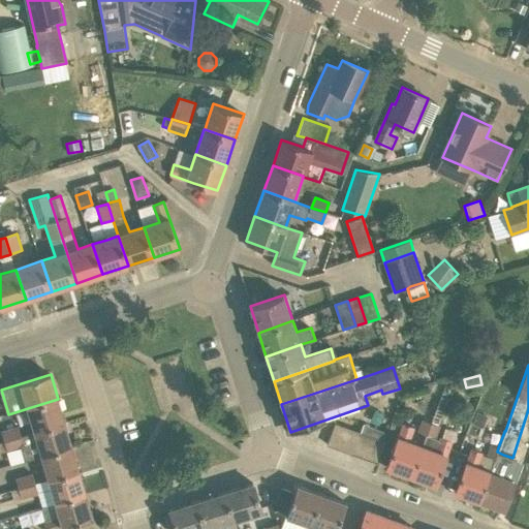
[(58,399),(28,408),(34,432),(65,423),(58,399)]
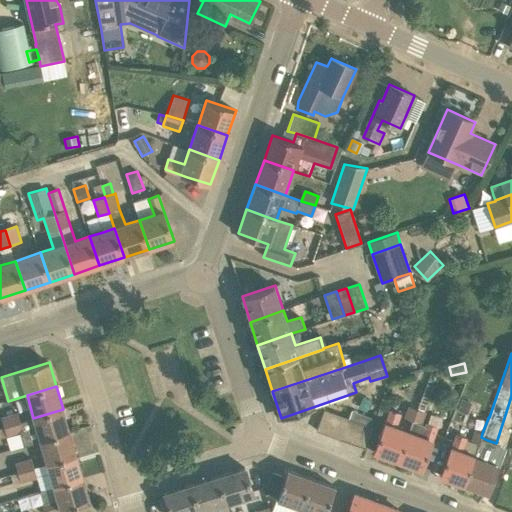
[(472,403),(462,399),(457,411),(467,415),(472,403)]
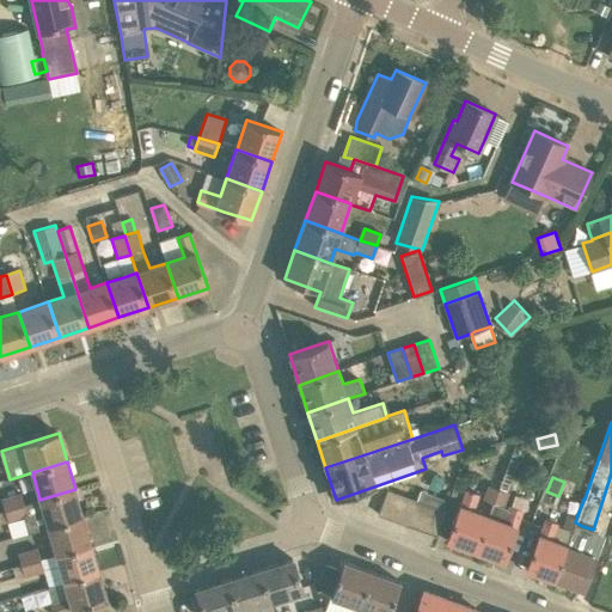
[(493,503),(499,488),(488,484),(483,499),(493,503)]
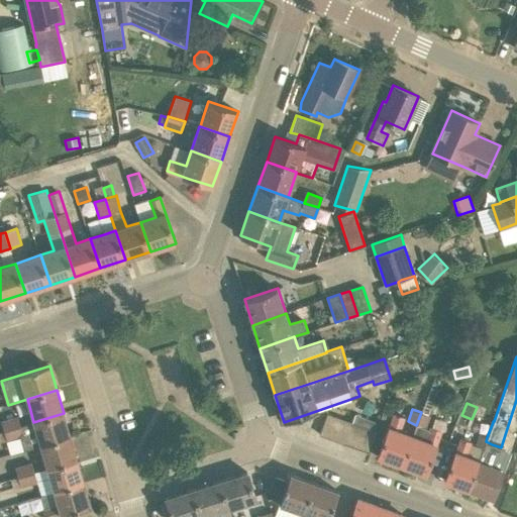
[(426,474),(441,431),(427,426),(431,416),(421,412),(416,425),(412,437),(402,464),(426,474)]
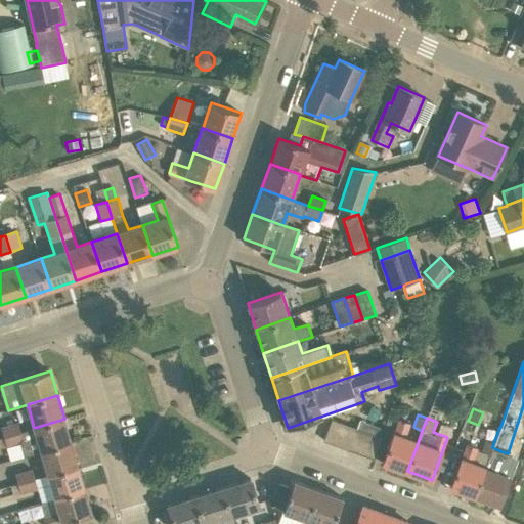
[(0,438),(0,448),(20,442),(25,455),(41,451),(41,452),(72,443),(64,419),(34,428),(22,432),(4,437),(0,438)]
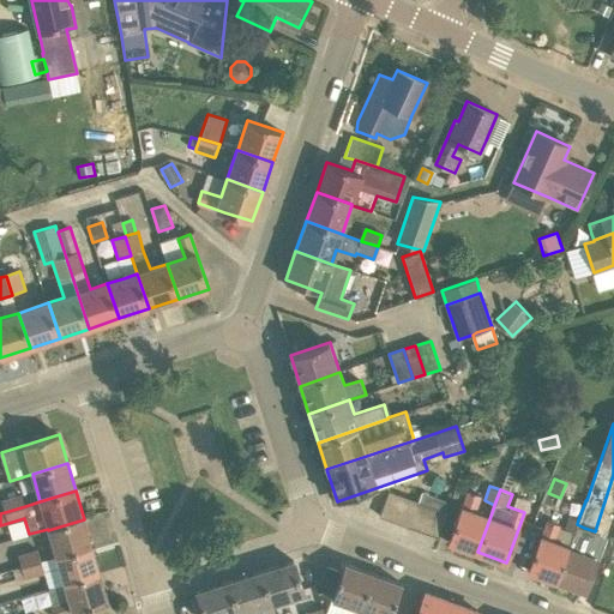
[(477,552),(489,519),(476,513),(482,497),(467,491),(458,515),(449,542),(477,552)]
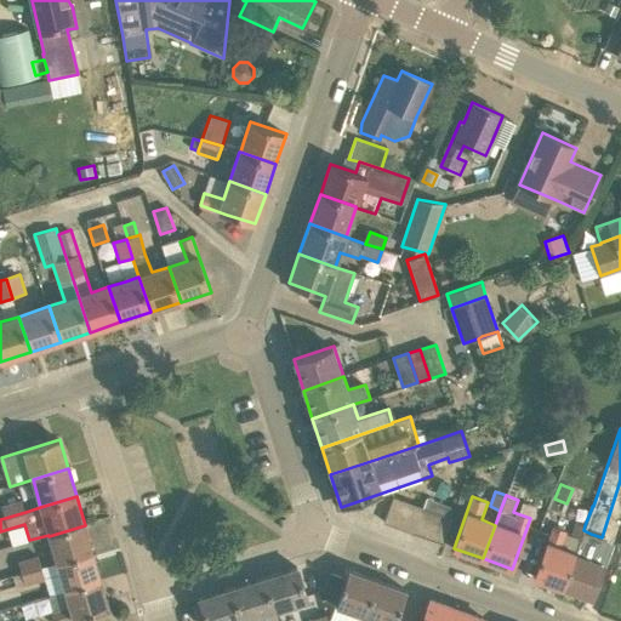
[(393,497),(385,523),(399,528),(408,502),(393,497)]
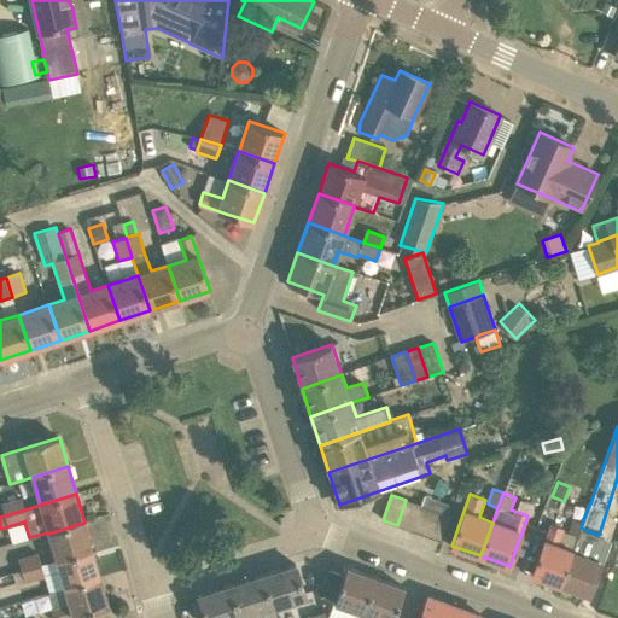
[(425,495),(421,506),(435,511),(450,516),(454,506),(425,495)]
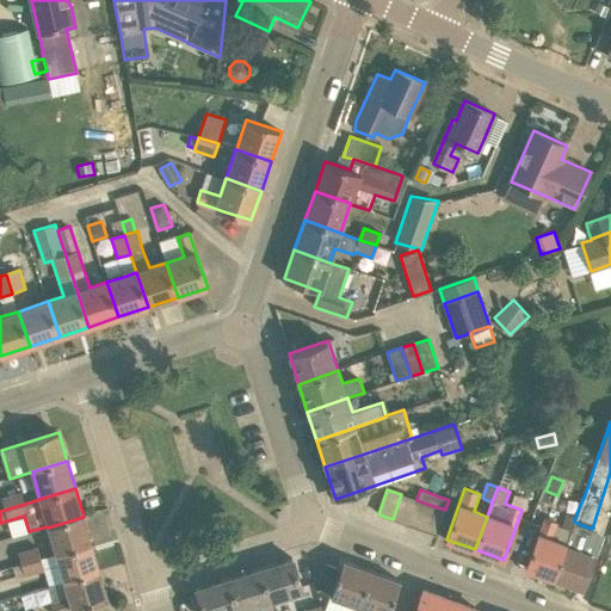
[(22,492),(1,498),(5,510),(25,504),(22,492)]
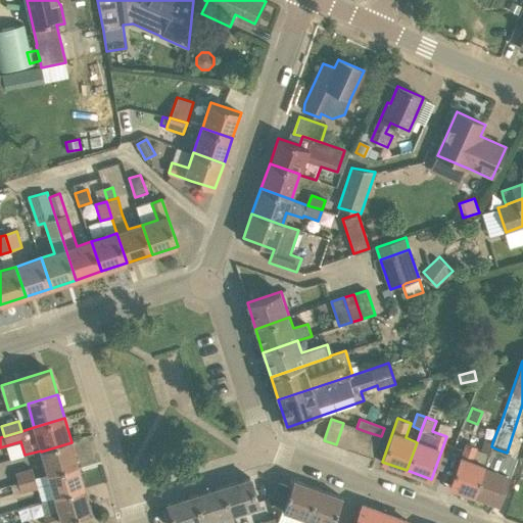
[(348,449),(355,428),(343,423),(336,444),(348,449)]
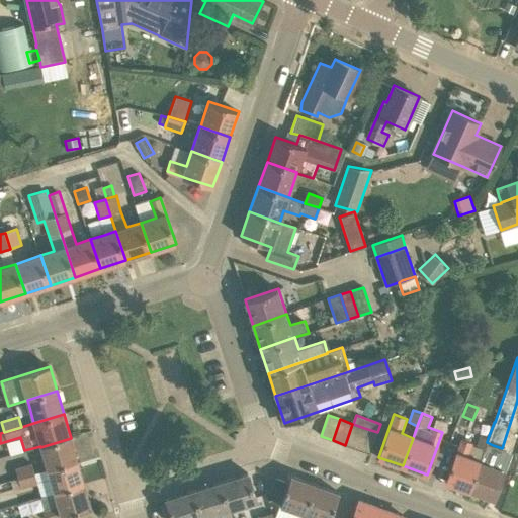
[(352,424),(345,445),(357,449),(364,428),(353,424),(352,424)]
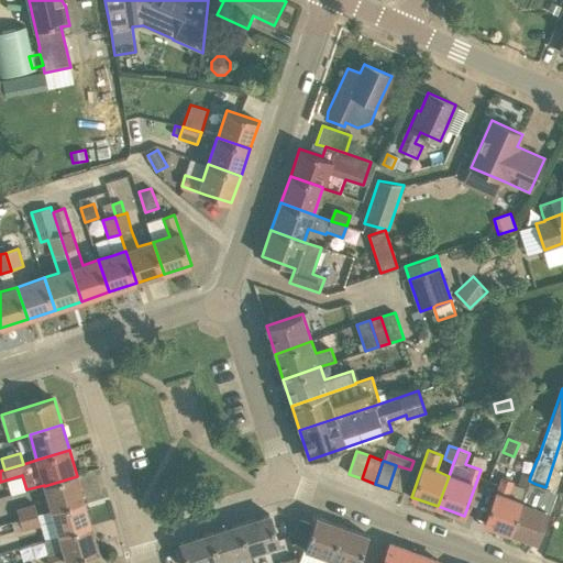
[(388,488),(401,493),(410,470),(396,465),(388,488)]
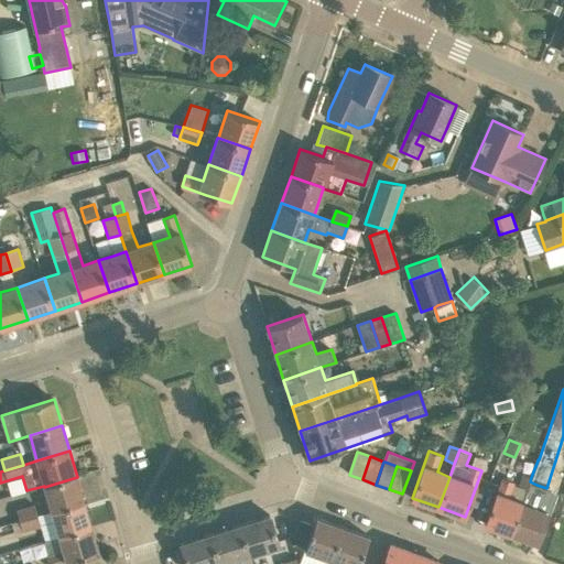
[(530,481),(531,477),(522,474),(518,487),(512,485),(513,481),(501,478),(494,499),(485,524),(511,534),(522,503),(525,491),(530,481)]
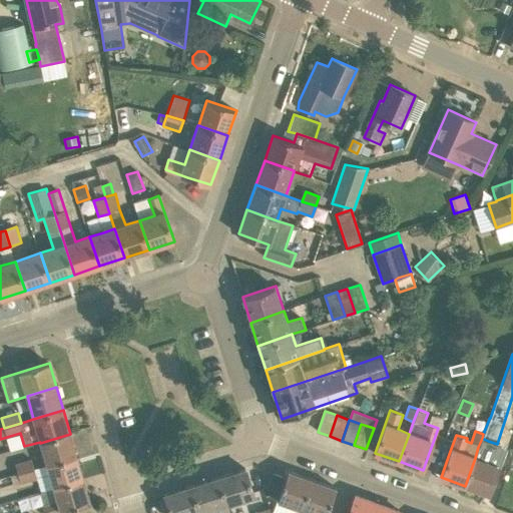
[(70,434),(40,443),(47,466),(77,457),(70,434)]
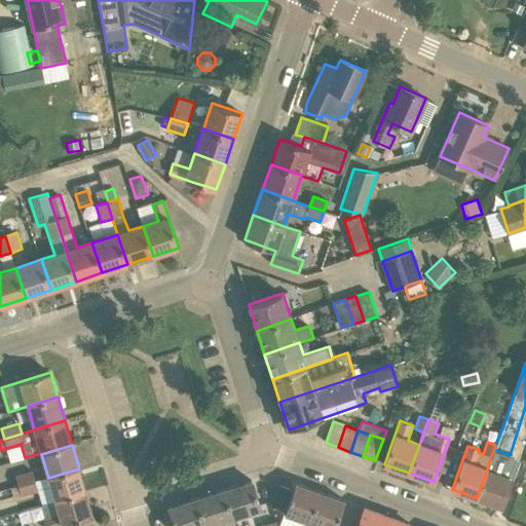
[(506,460),(501,475),(487,470),(477,498),(501,508),(517,463),(506,460)]
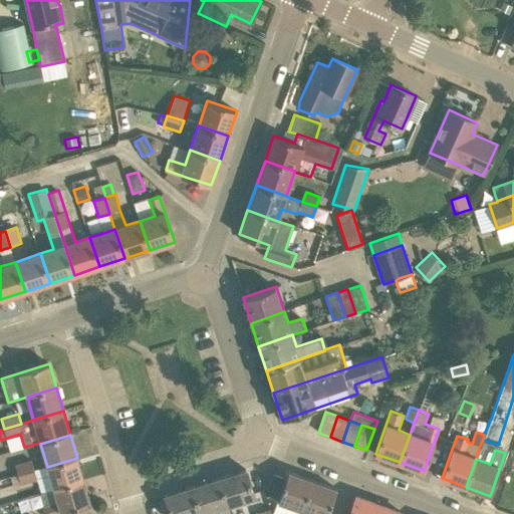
[(41,492),(53,489),(53,490),(83,481),(77,458),(47,467),(34,470),(18,474),(21,484),(37,480),(41,492)]
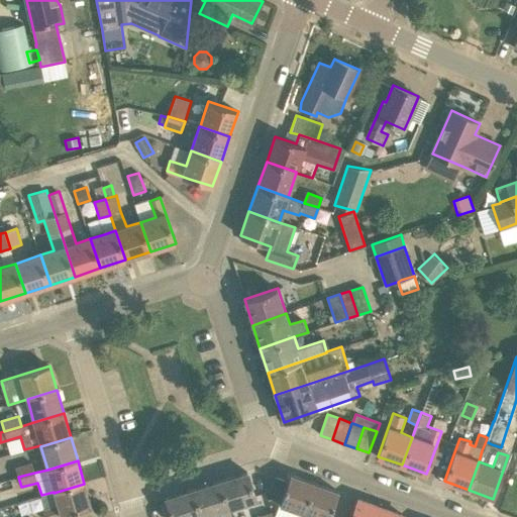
[(18,477),(34,473),(31,461),(15,467),(18,477)]
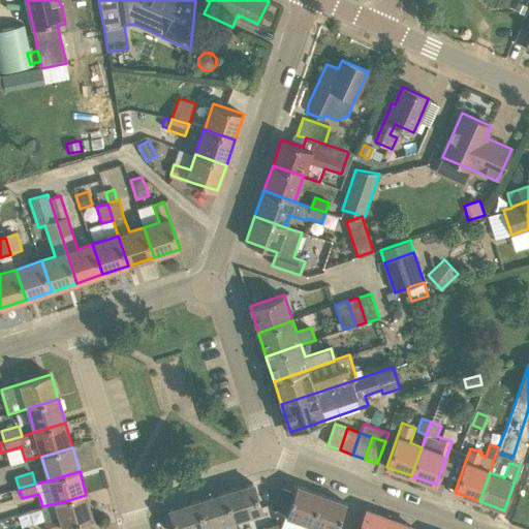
[(253,484),(224,492),(234,520),(262,510),(261,506),(253,484)]
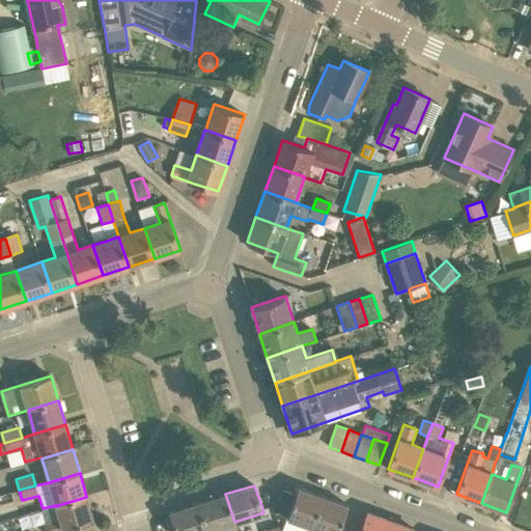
[(288,514),(287,518),(312,526),(323,496),(299,487),(297,494),(282,490),(275,509),(288,514)]
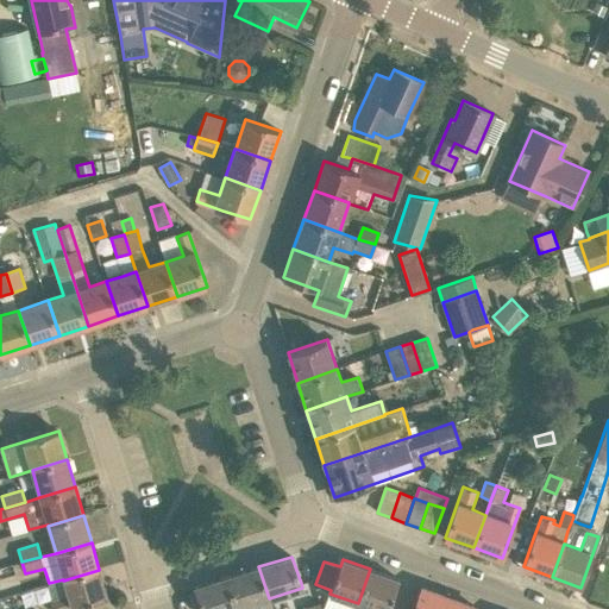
[(16,576),(25,573),(22,562),(13,565),(16,576)]
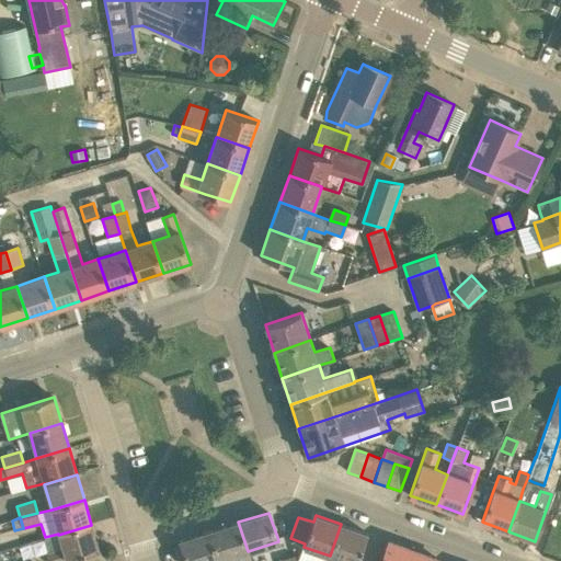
[(238,522),(235,523),(209,530),(218,560),(237,560),(236,556),(248,551),(238,522)]
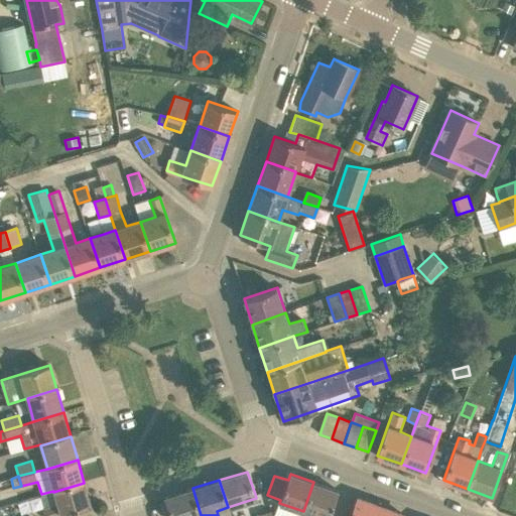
[(303,511),(304,512),(314,515),(329,515),(338,491),(313,482),(303,511)]
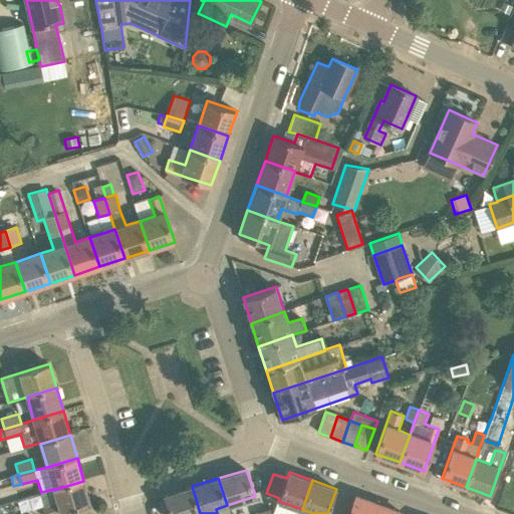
[(40,493),(44,506),(41,507),(43,513),(51,513),(60,512),(60,513),(90,504),(83,481),(53,490),(53,489),(41,492),(40,493)]
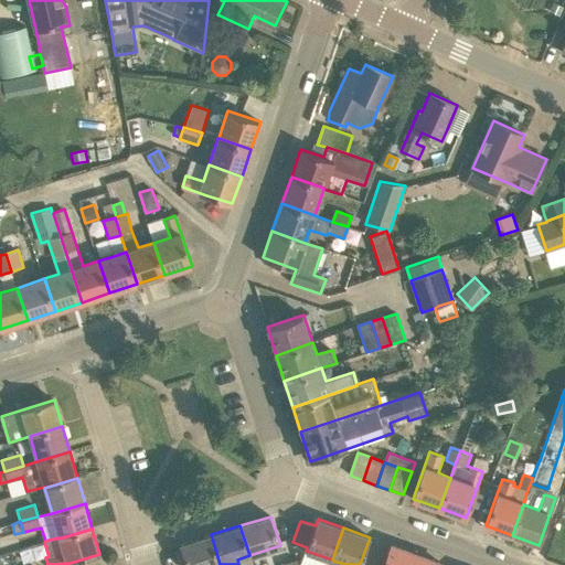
[(220,564),(211,534),(181,544),(181,545),(187,562),(188,564),(220,564)]
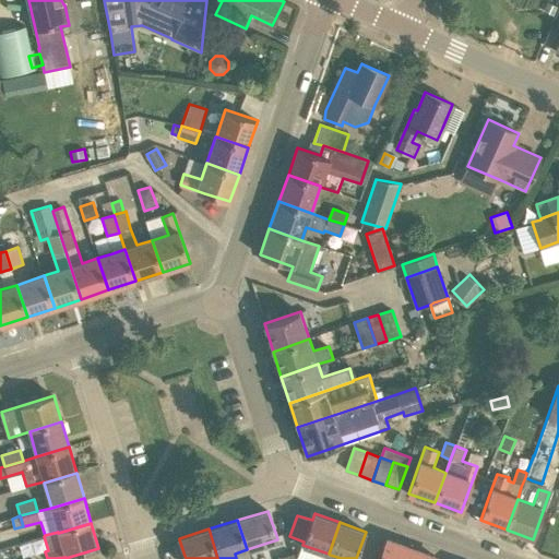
[(165,558),(175,558),(185,556),(179,539),(170,542),(164,555),(165,558)]
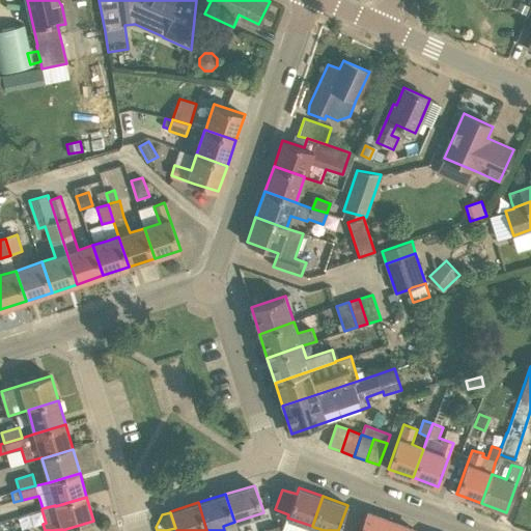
[(388,530),(392,522),(367,512),(360,530),(388,530)]
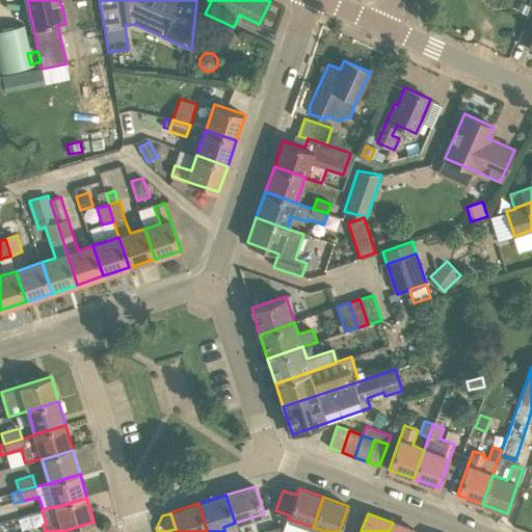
[(417,531),(418,531),(393,523),(389,531),(417,531)]
